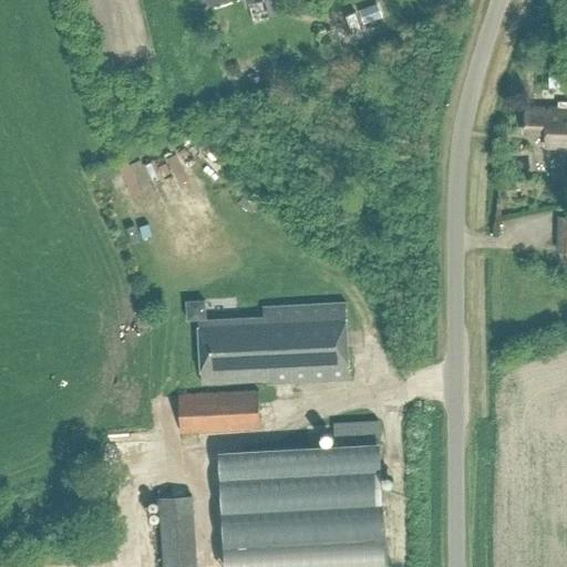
[(205,0),(210,17),(233,9),(230,3),(238,0),(205,0)]
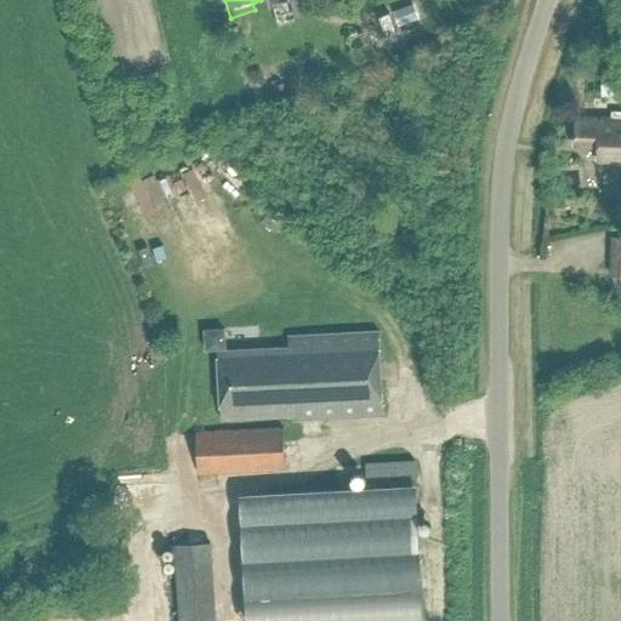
[(620,68),(604,68),(602,96),(620,95),(620,68)]
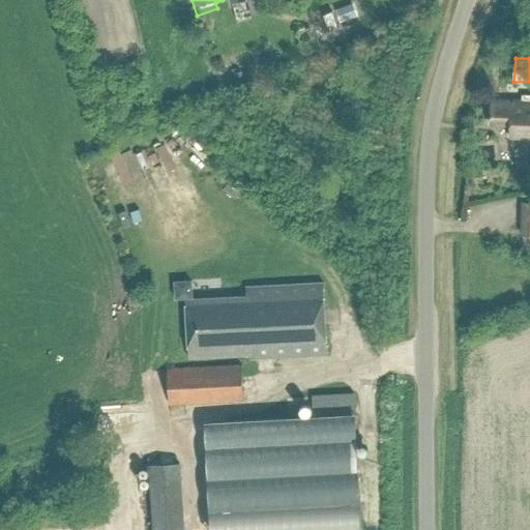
[(492,102),(492,125),(514,126),(514,139),(529,139),(529,96),(523,97),(523,102),(492,102)]
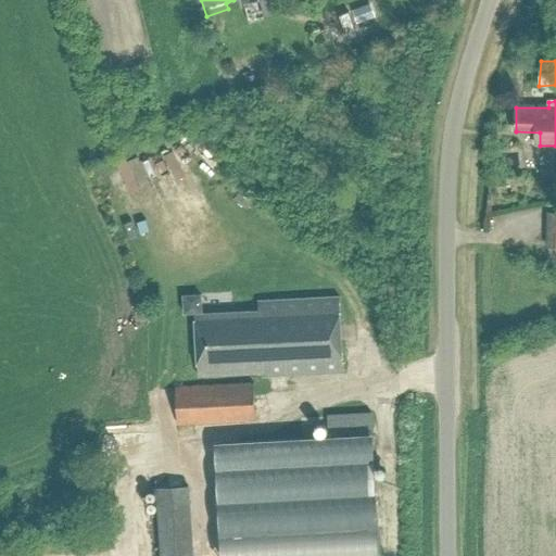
[(555,211),(548,211),(546,247),(555,247),(555,211)]
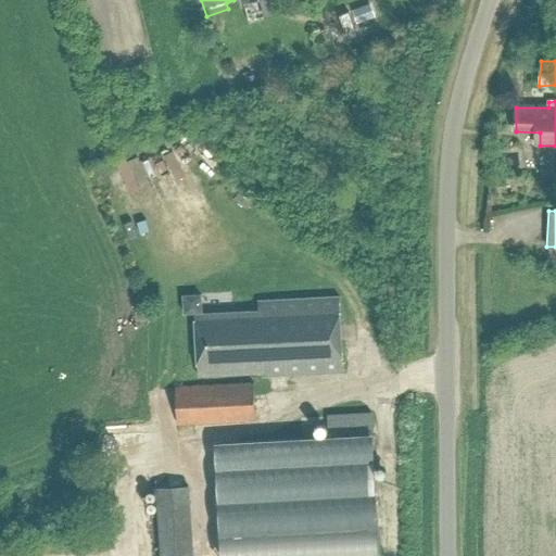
[(536,232),(533,220),(519,224),(522,236),(536,232)]
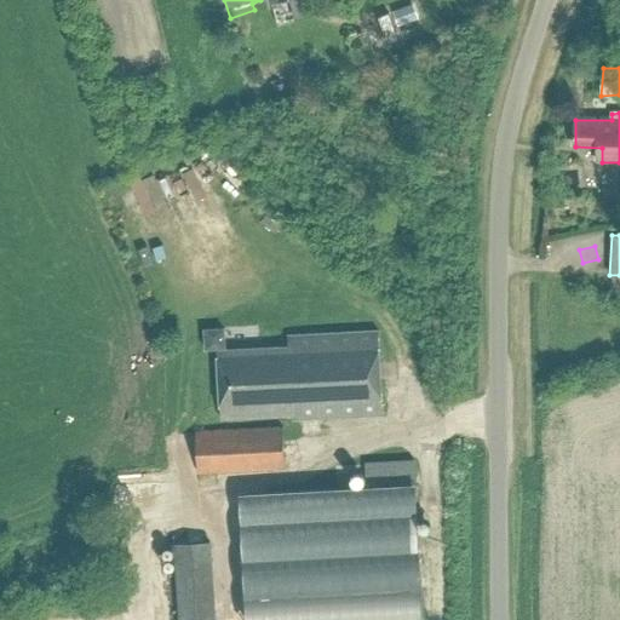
[(218,350),(222,419),(293,414),(294,419),(384,414),(379,331),(290,336),(290,346),(218,350)]
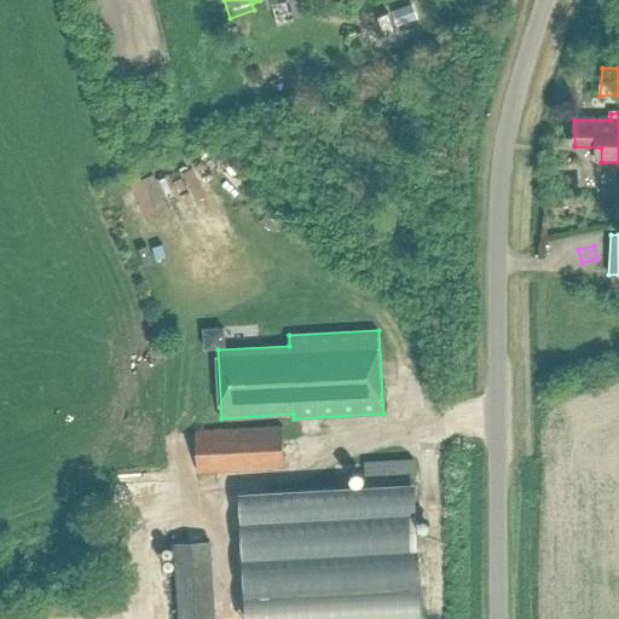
[(284,426),(196,431),(198,472),(287,467),(284,426)]
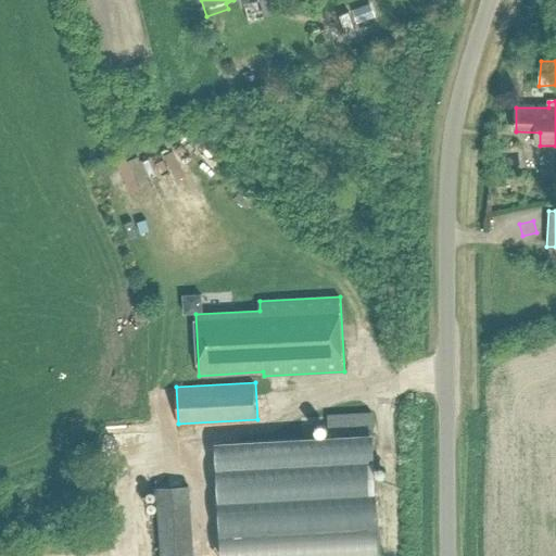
[(374,436),(329,437),(215,443),(220,555),(343,555),(379,554),(377,503),(374,436)]
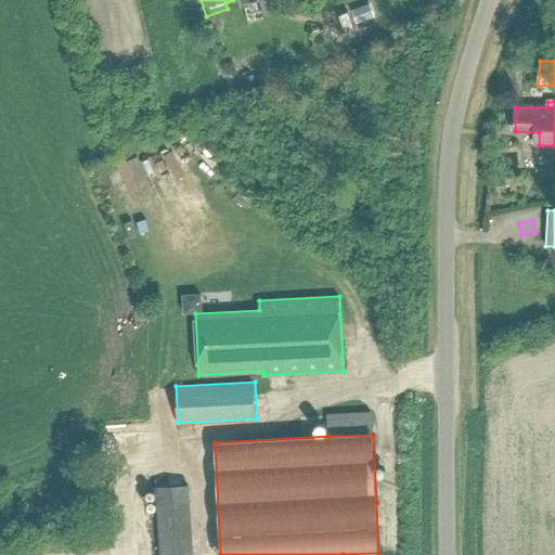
[(192,554),(188,486),(157,488),(162,554),(192,554)]
